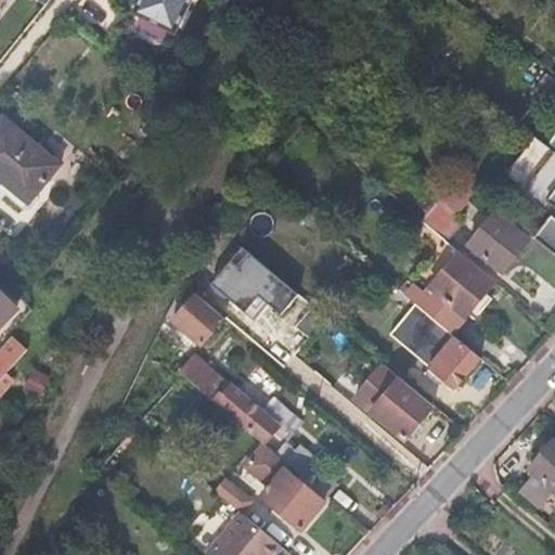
[(0,0),(0,16),(13,0),(0,0)]
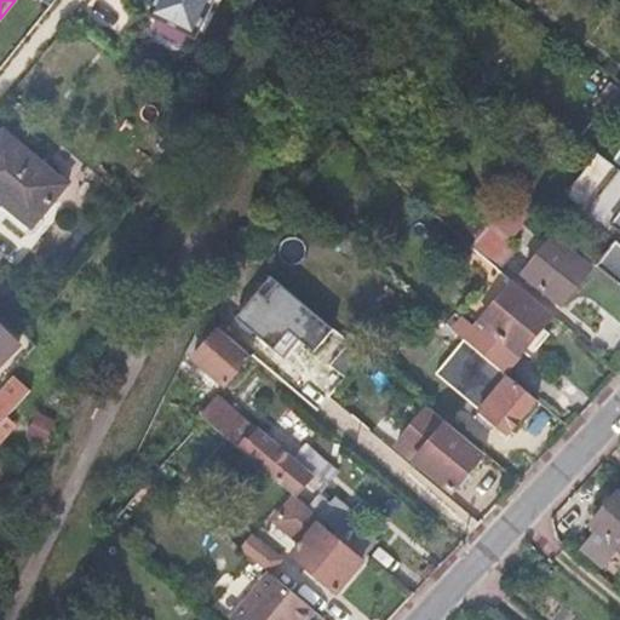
[(197,41),(217,0),(151,0),(144,16),(197,41)]
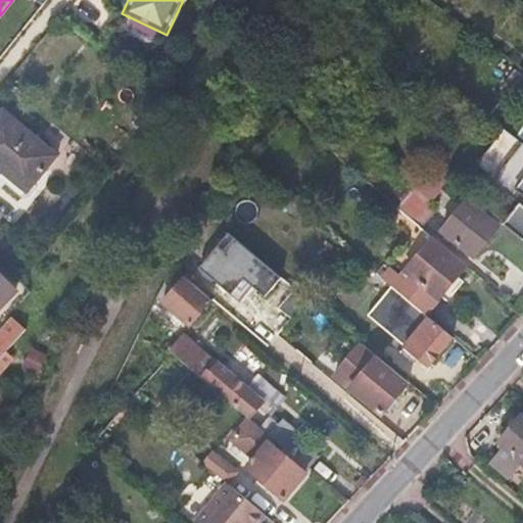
[(522,76),(516,72),(503,90),(522,105),(522,76)]
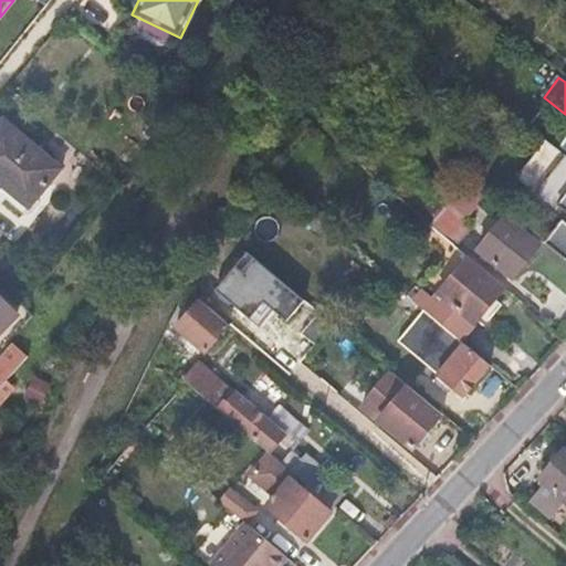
[(63,168),(6,121),(0,127),(0,181),(4,187),(11,180),(37,201),(63,168)]
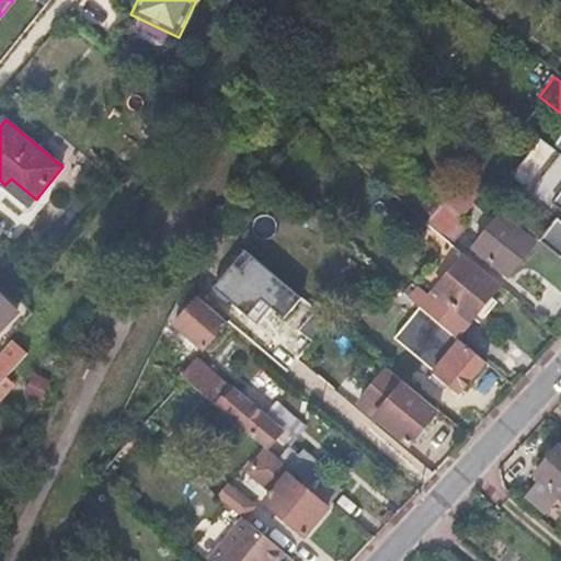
[(556,149),(541,139),(526,159),(539,170),(556,149)]
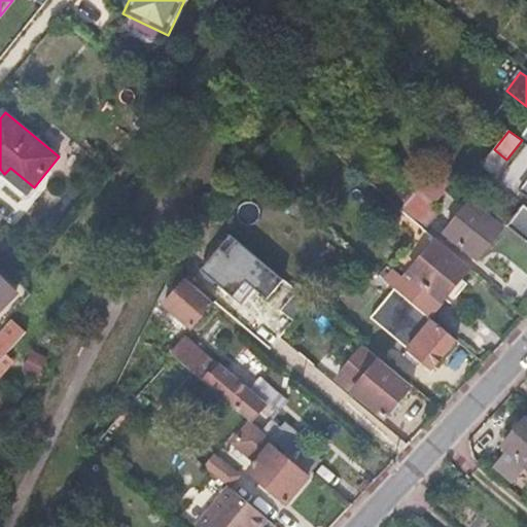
[(526,145),(497,184),(526,206),(526,145)]
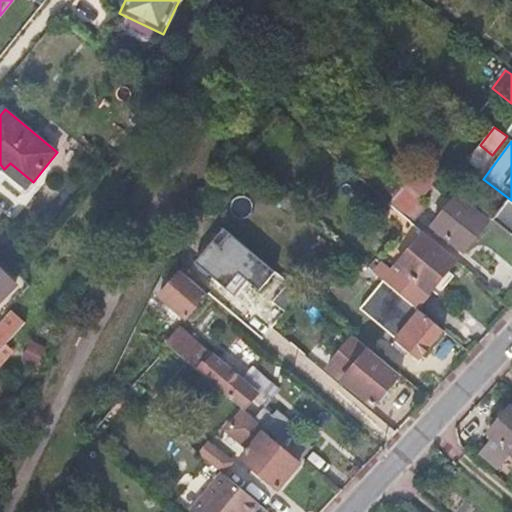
[(397,196),(391,203),(403,213),(438,173),(427,163),(421,170),(397,196)]
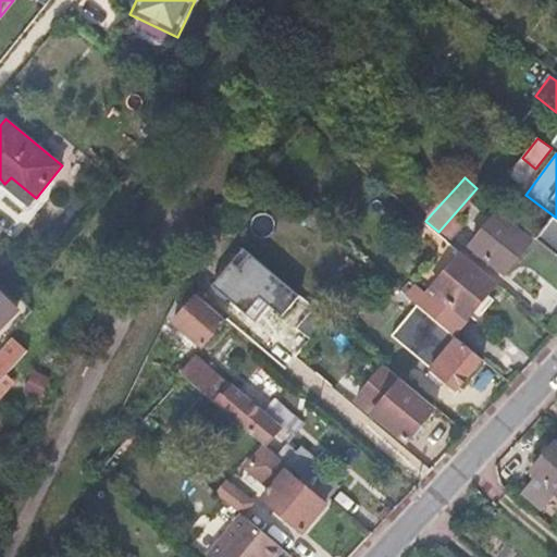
[(425,207),(432,213),(458,185),(449,178),(425,207)]
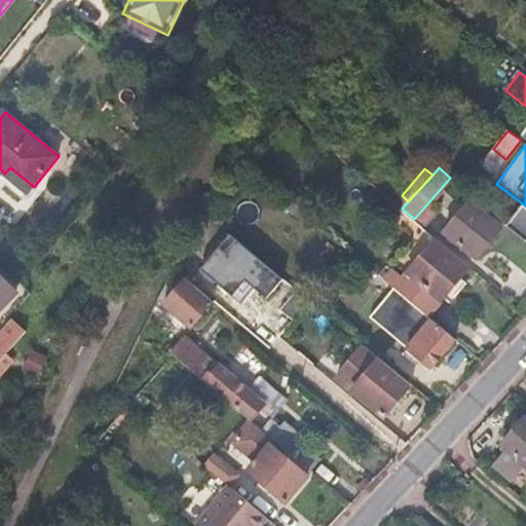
[(479,257),(503,226),(472,200),(446,232),(479,257)]
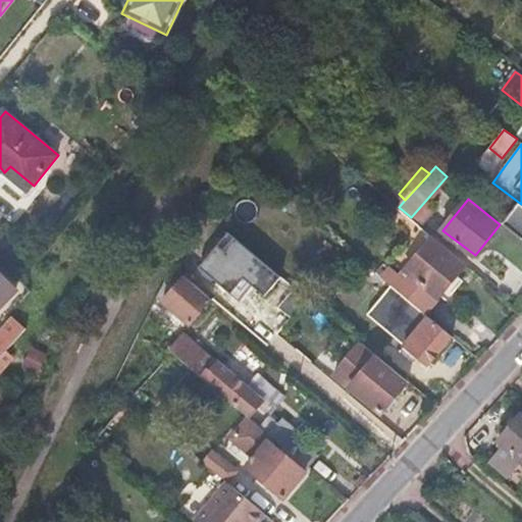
[(411,217),(399,207),(390,215),(419,240),(428,231),(411,217)]
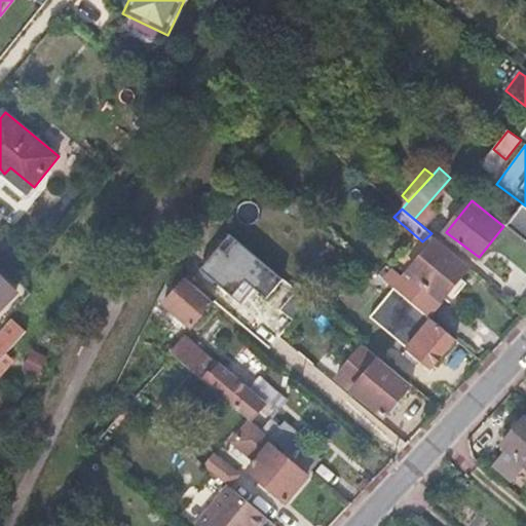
[(393,270),(386,279),(396,287),(424,311),(429,315),(471,267),(438,238),(404,278),(393,270)]
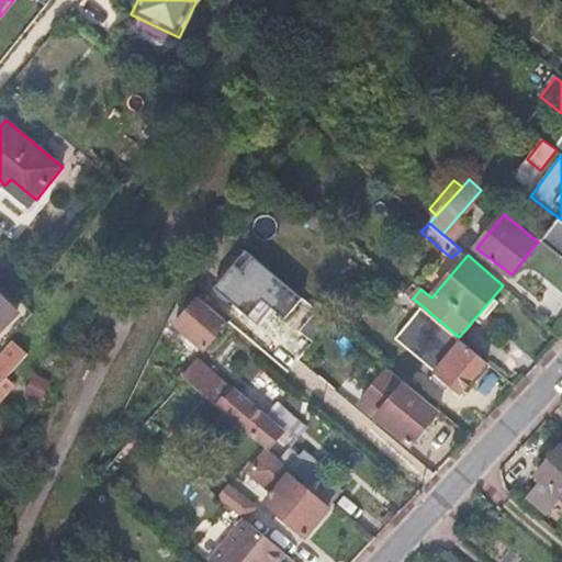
[(301,294),(281,277),(272,288),(291,304),(301,294)]
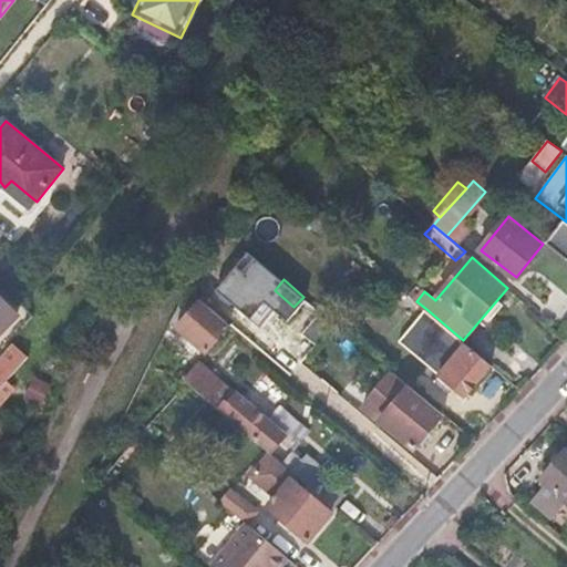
[(303,297),(294,307),(291,310),(325,339),(337,325),(303,297)]
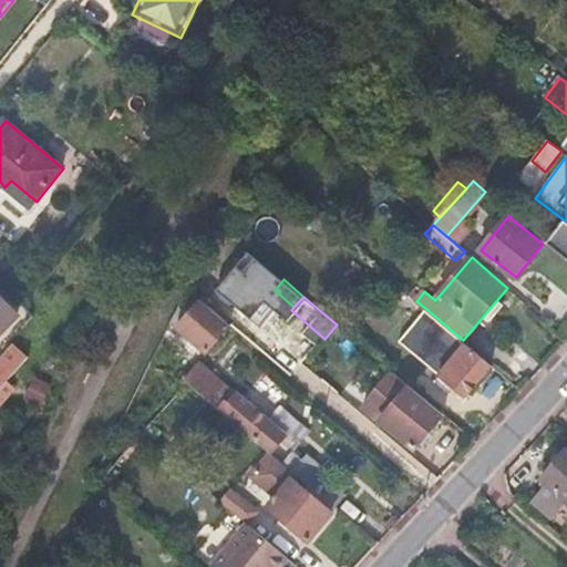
[(0,332),(17,317),(0,299),(0,332)]
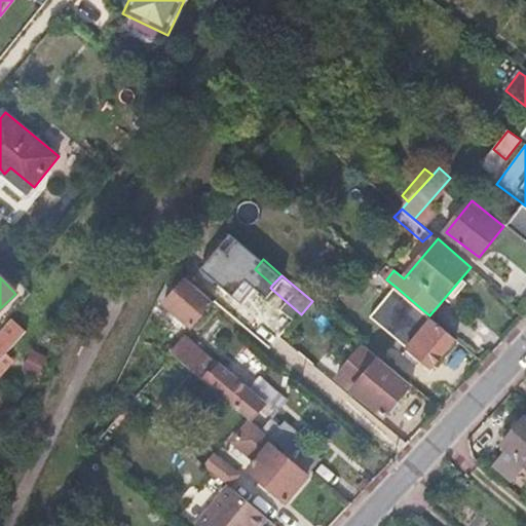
[(215,302),(187,278),(165,304),(193,328),(215,302)]
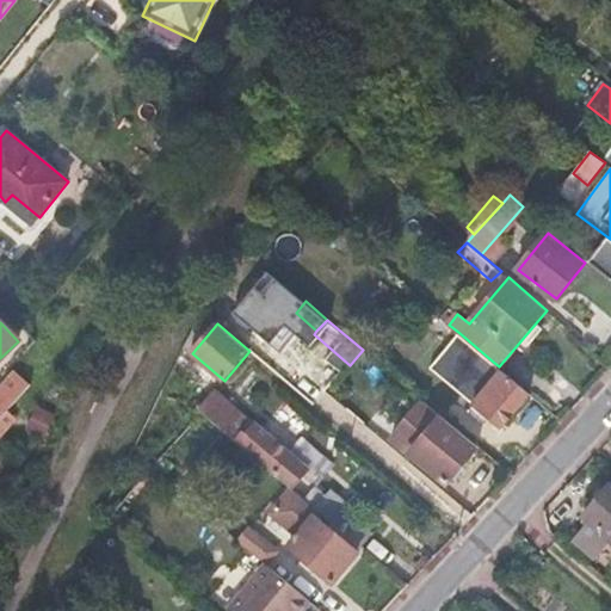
[(479,378),(493,362),(460,333),(446,350),(479,378)]
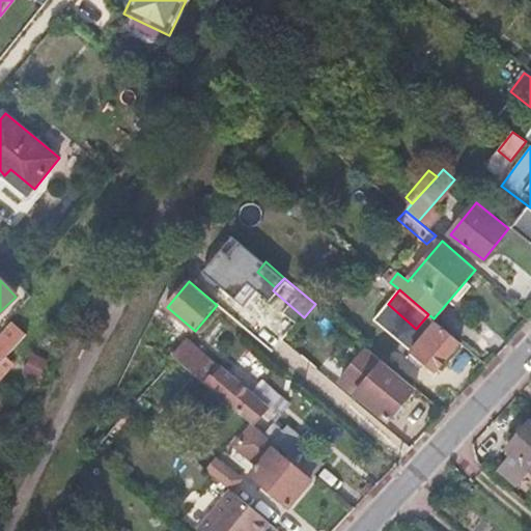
[(437,369),(462,342),(437,322),(414,350),(437,369)]
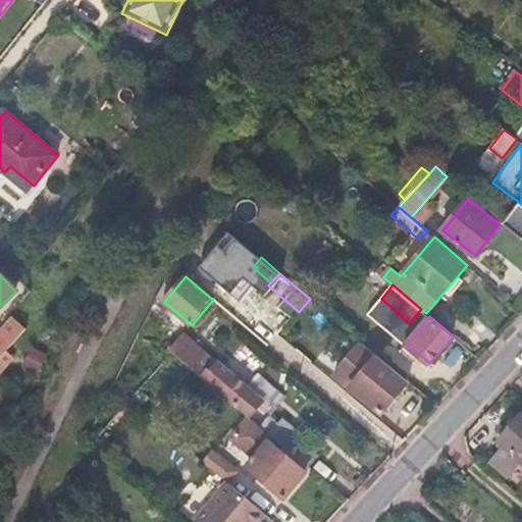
[(0,357),(24,329),(14,320),(0,335),(0,357)]
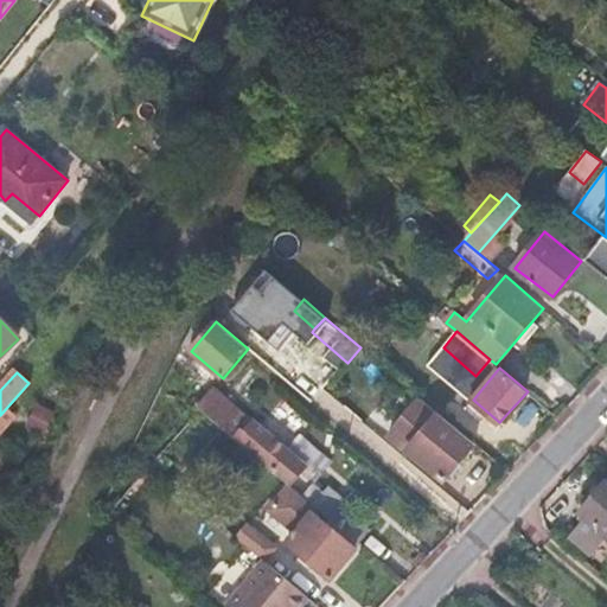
[(289,484),(305,466),(216,390),(199,407),(203,409),(289,484)]
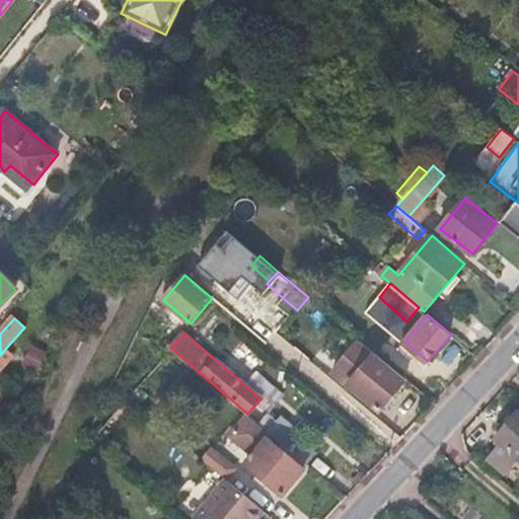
[(379,410),(405,378),(375,353),(359,340),(334,371),(379,410)]
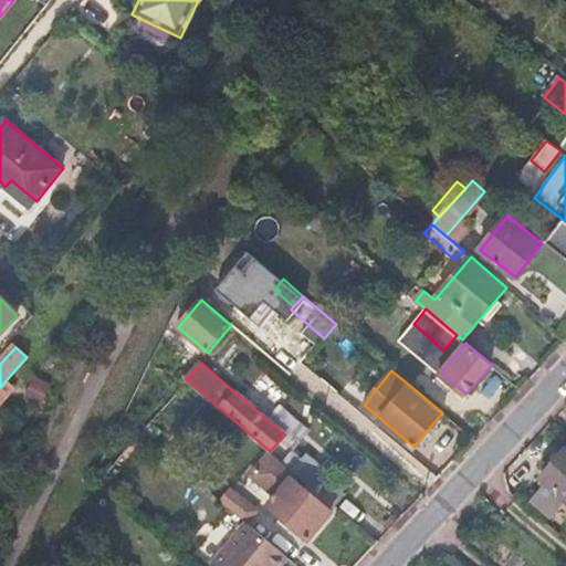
[(264,371),(255,384),(279,401),(287,388),(264,371)]
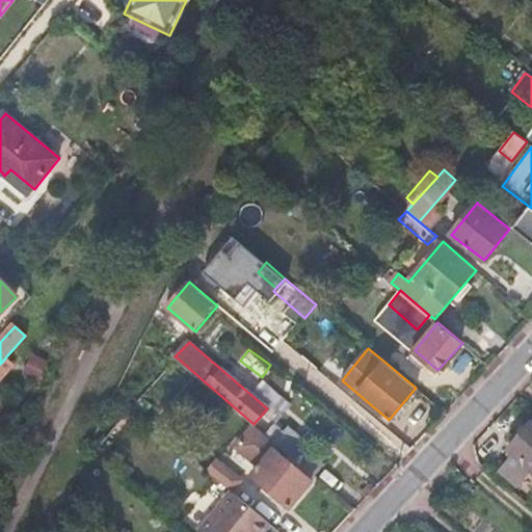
[(33,351),(21,370),(37,381),(50,363),(33,351)]
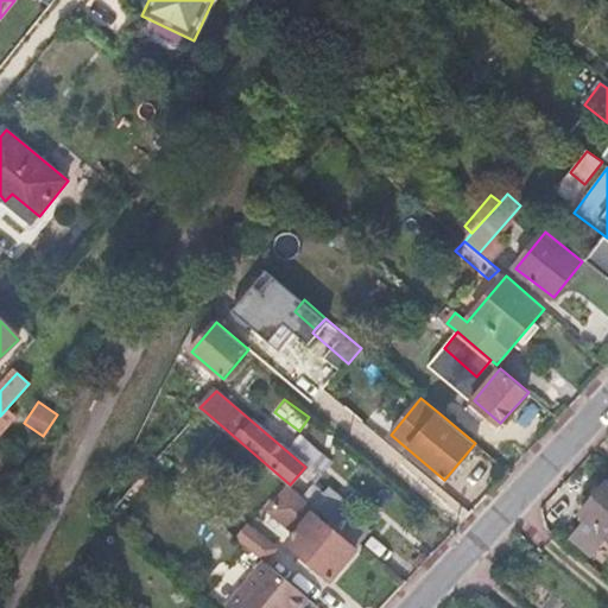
[(607,482),(582,515),(607,536),(607,482)]
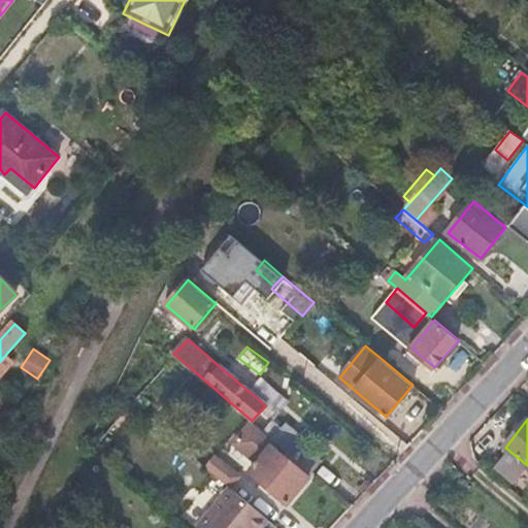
[(234,443),(258,462),(250,472),(287,503),(309,476),(272,447),(276,441),(275,440),(252,421),(233,442),(234,443)]
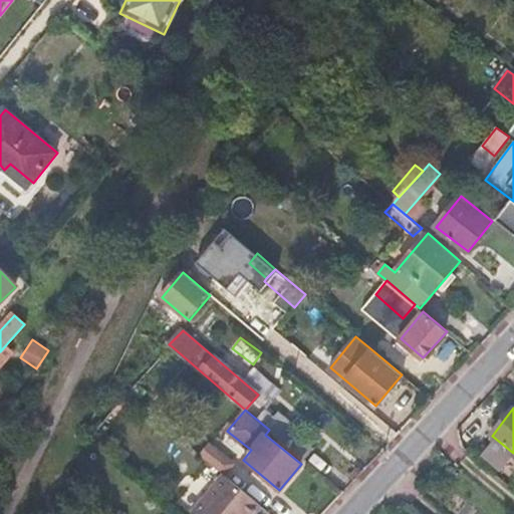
[(277,419),(268,429),(269,430),(289,447),(304,459),(313,449),(277,419)]
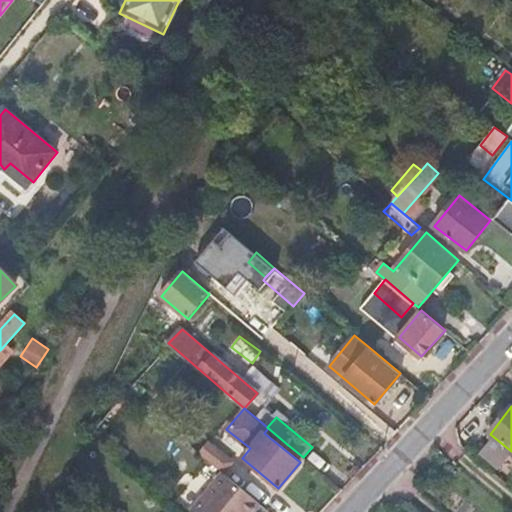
[(215,445),(205,457),(209,461),(221,471),(222,471),(224,473),(234,461),(215,445)]
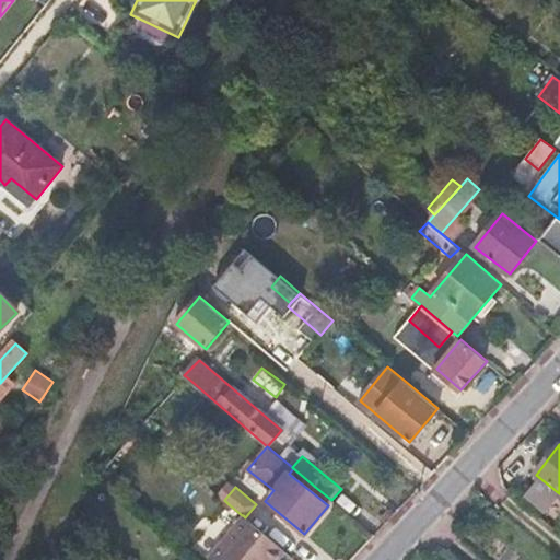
[(276,559),(284,551),(245,517),(243,515),(207,558),(209,559),(276,559)]
